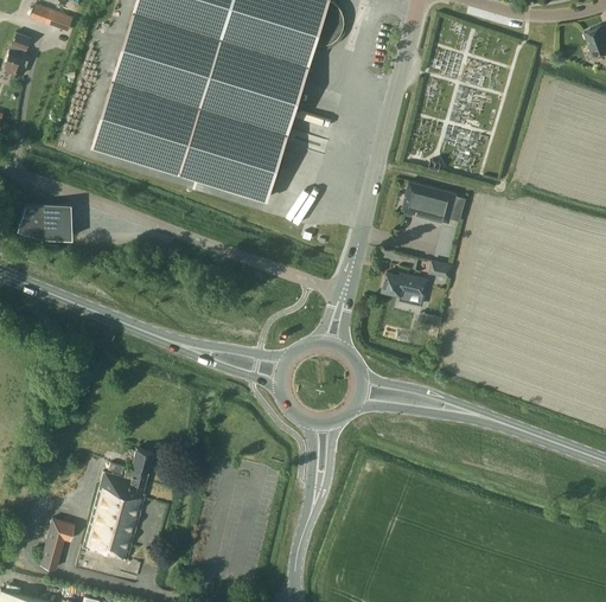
[(276,178),(284,155),(281,154),(295,109),(298,110),(304,87),(303,87),(314,47),(321,49),(327,47),(333,45),(338,42),(342,37),(344,31),(345,25),(345,19),(343,13),(339,8),(335,5),(329,1),(329,0),(140,0),(95,149),(228,189),(227,193),(249,199),(250,197),(267,202),(275,178),(276,178)]
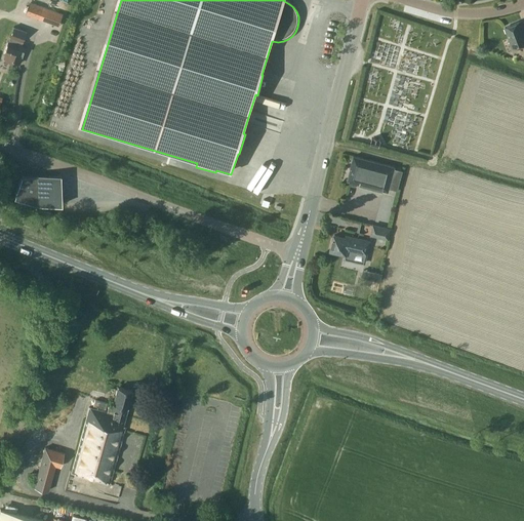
[(27,18),(39,23),(44,10),(32,6),(27,18)]
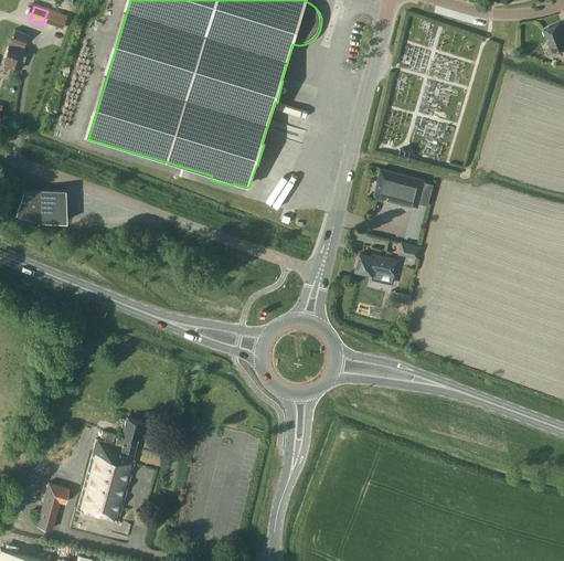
[(48,11),(42,24),(64,32),(68,19),(48,11)]
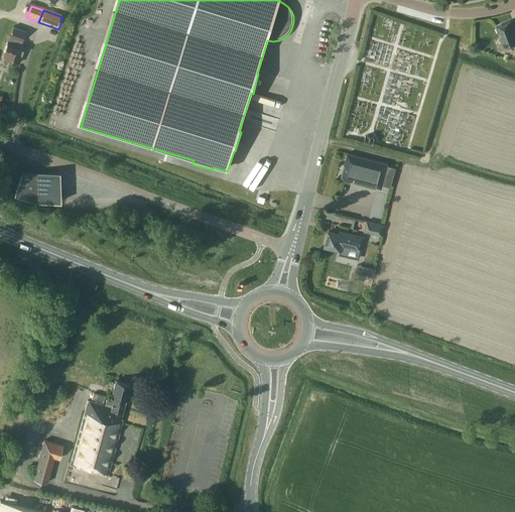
[(514,24),(497,30),(505,51),(514,46),(514,24)]
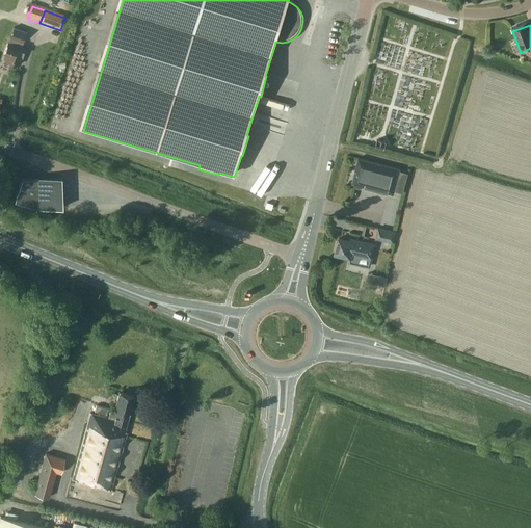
[(26,52),(22,50),(28,35),(15,30),(9,46),(8,46),(4,57),(6,58),(5,62),(21,68),(26,52)]
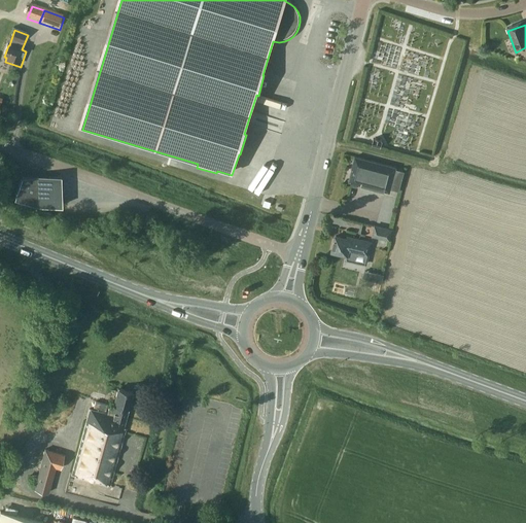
[(374,148),(382,151),(384,144),(383,144),(383,143),(376,142),(374,148)]
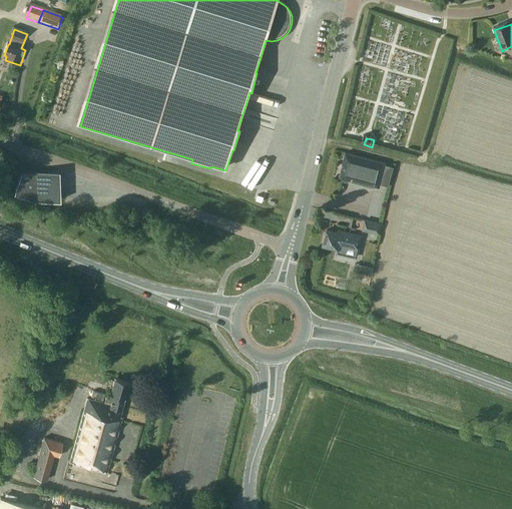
[(228,183),(242,160),(236,156),(222,179),(228,183)]
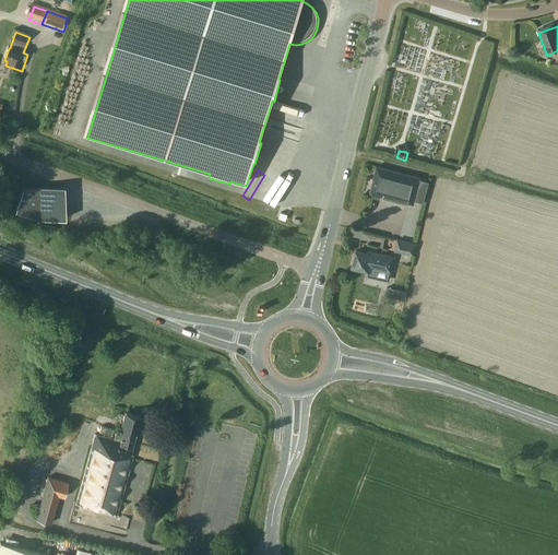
[(414,208),(422,181),(378,170),(374,182),(370,197),(372,197),(384,200),(408,207),(414,208)]
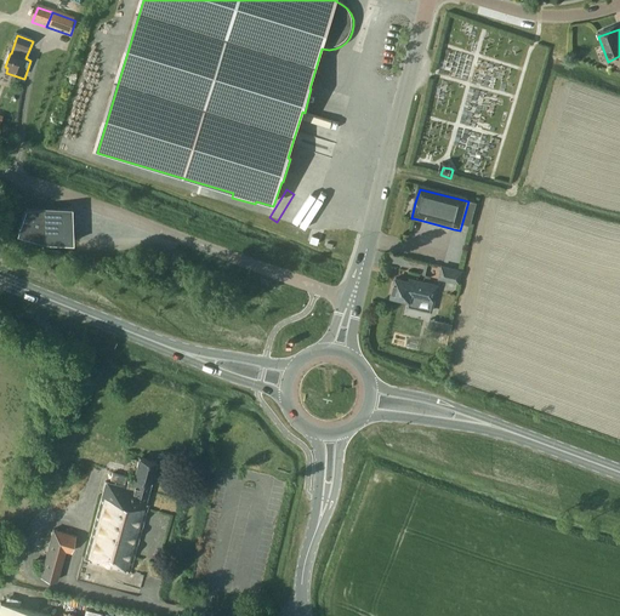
[(46,247),(74,246),(73,218),(45,218),(27,212),(18,237),(46,247)]
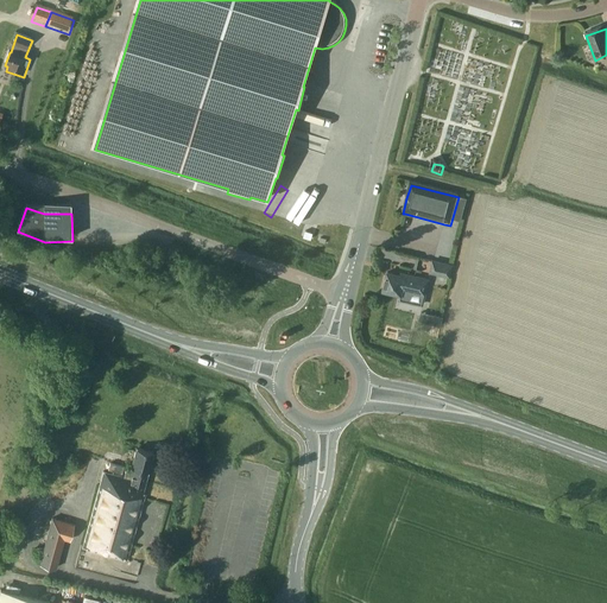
[(430,277),(450,283),(454,270),(434,264),(430,277)]
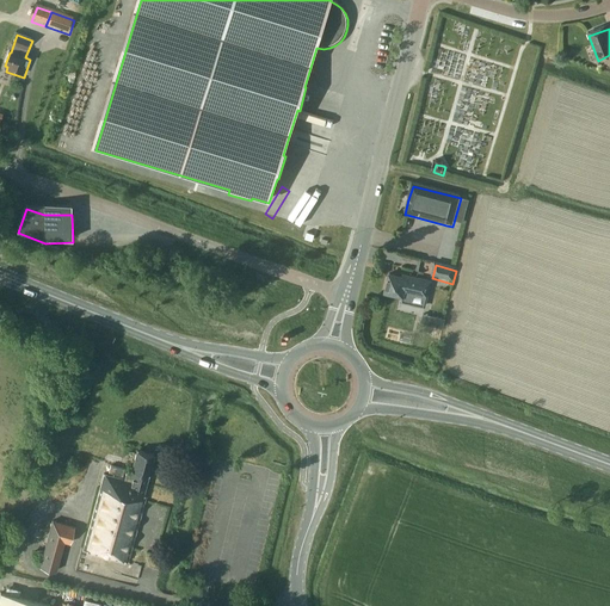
[(404,304),(426,310),(432,285),(404,278),(402,282),(390,278),(386,296),(404,301),(404,304)]
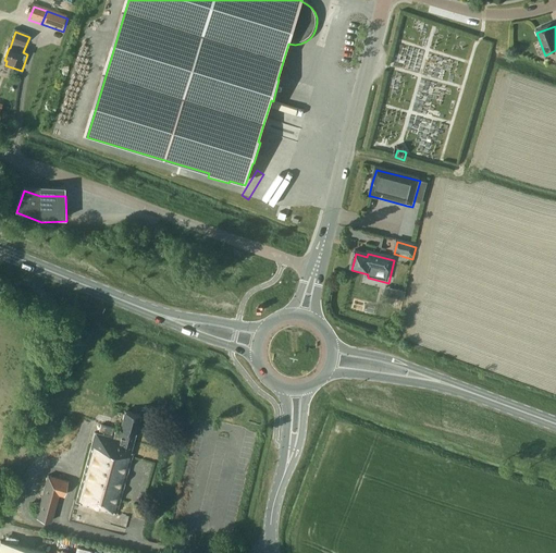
[(405,303),(406,295),(386,290),(384,298),(405,303)]
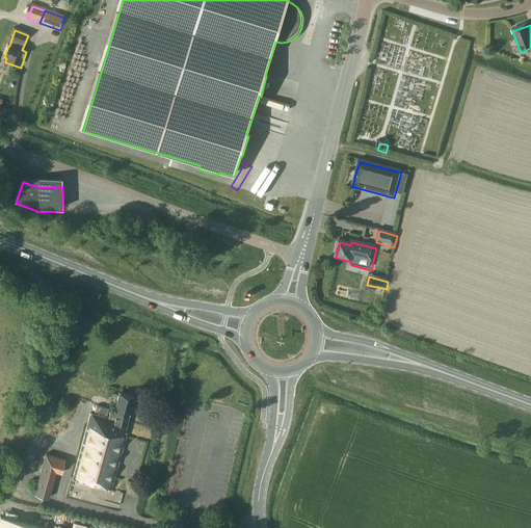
[(91,416),(83,449),(75,482),(113,493),(129,436),(126,434),(135,399),(121,395),(115,415),(112,414),(110,421),(91,416)]
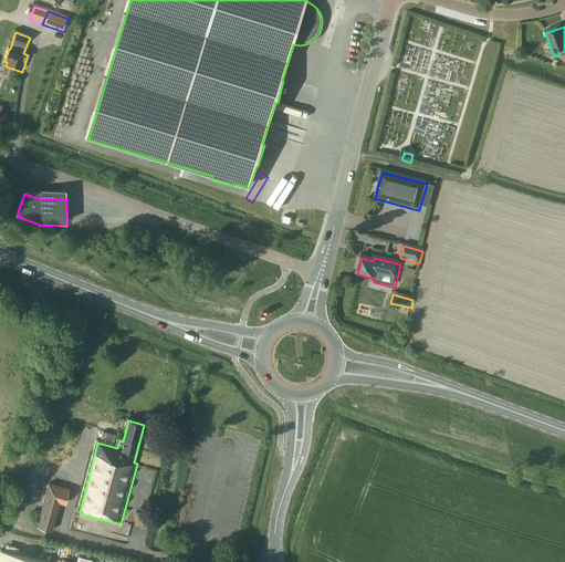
[(114,445),(116,438),(103,435),(101,441),(114,445)]
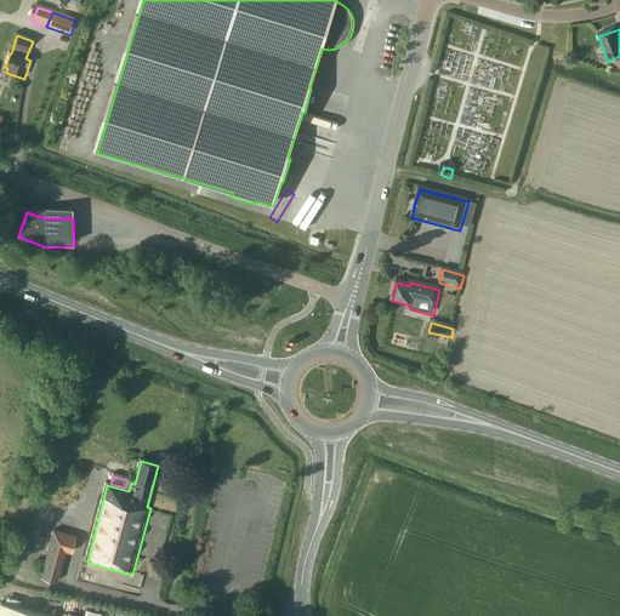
[(53,532),(41,580),(58,585),(67,554),(73,557),(78,539),(53,532)]
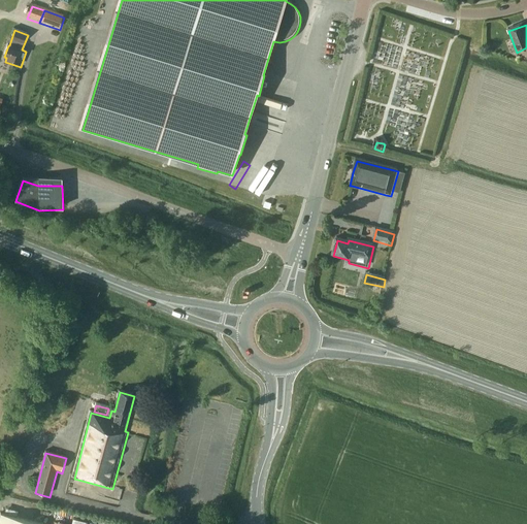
[(30,523),(17,520),(18,514),(6,511),(5,517),(1,516),(0,518),(0,523),(30,523)]
